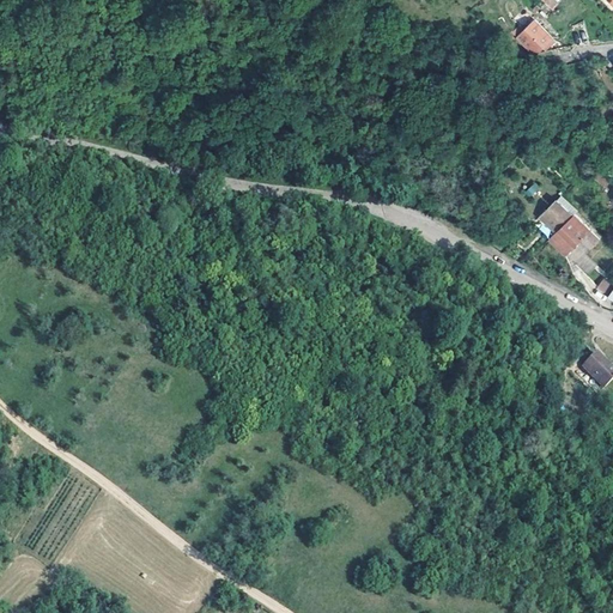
[(557,5),(552,0),(547,0),(544,4),(552,11),(557,5)]
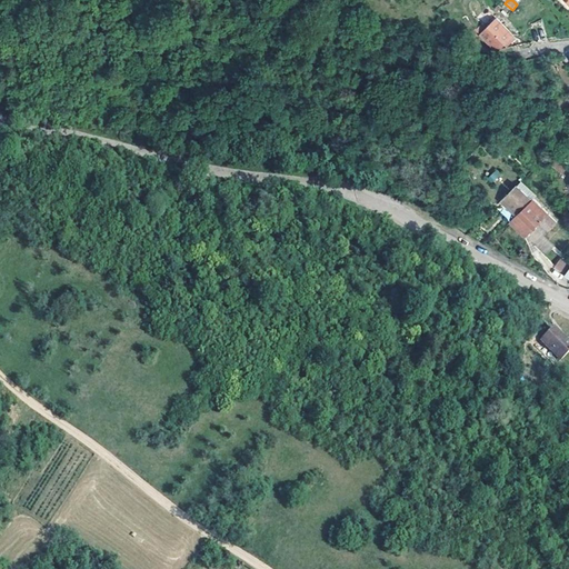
[(515,38),(490,15),(486,19),(489,23),(486,27),(480,22),(477,27),(475,30),(496,51),(507,40),(509,42),(515,38)]
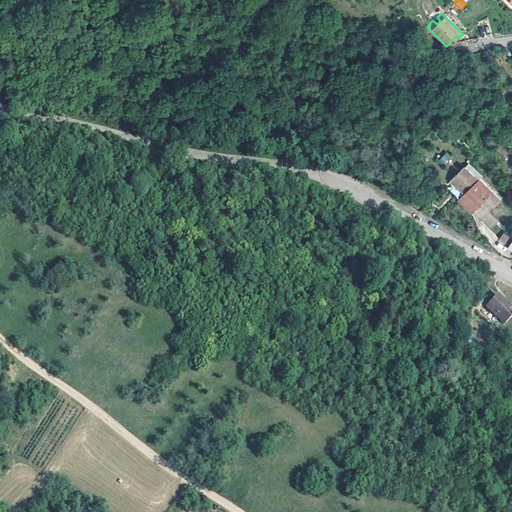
[(467,190),(478,180),(465,167),(454,178),(467,190)]
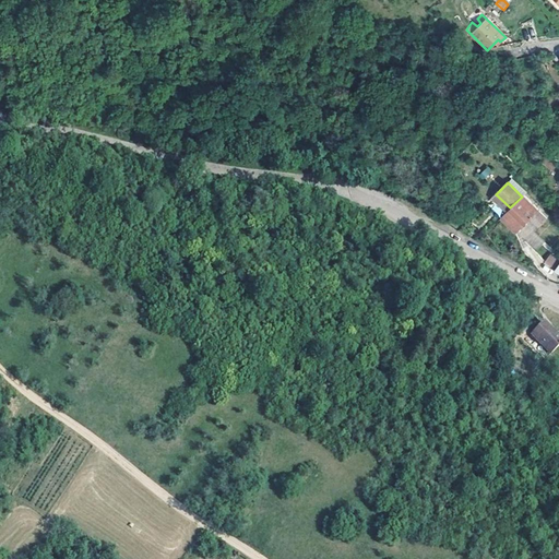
[(523,195),(522,197),(510,207),(508,211),(499,219),(514,234),(523,225),(537,211),(523,195)]
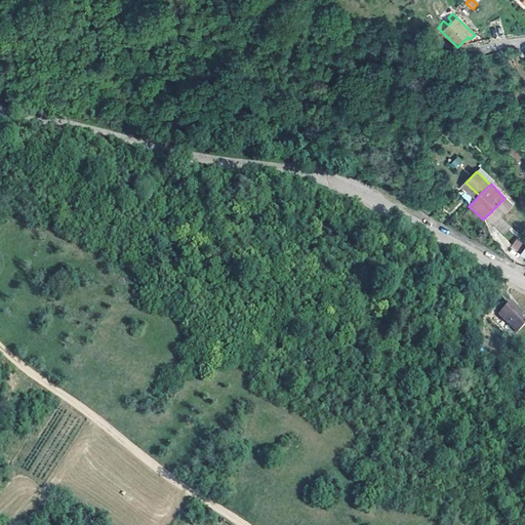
[(521,253),(524,245),(524,242),(516,238),(511,248),(521,253)]
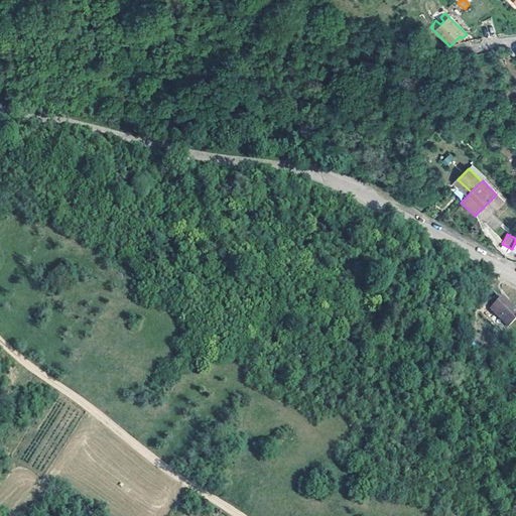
[(515,312),(497,295),(486,306),(504,325),(515,312)]
